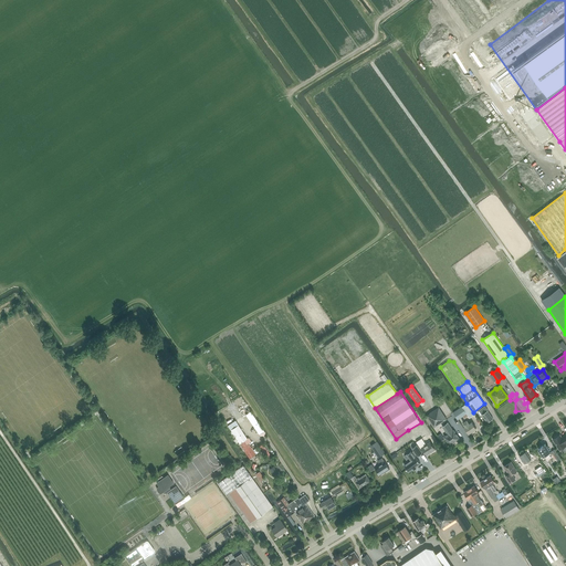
[(467,404),(453,412),(458,419),(467,413),(470,418),(474,415),(473,412),(467,404)]
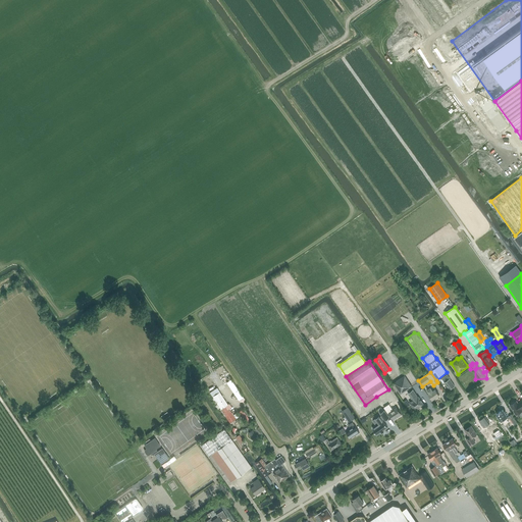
[(445,382),(450,389),(455,385),(450,379),(451,378),(448,374),(441,378),(445,382)]
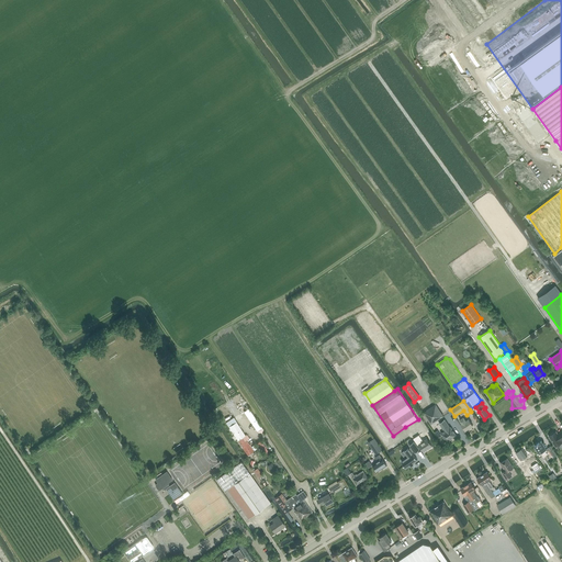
[(427,409),(427,411),(424,413),(431,424),(444,416),(436,404),(427,409)]
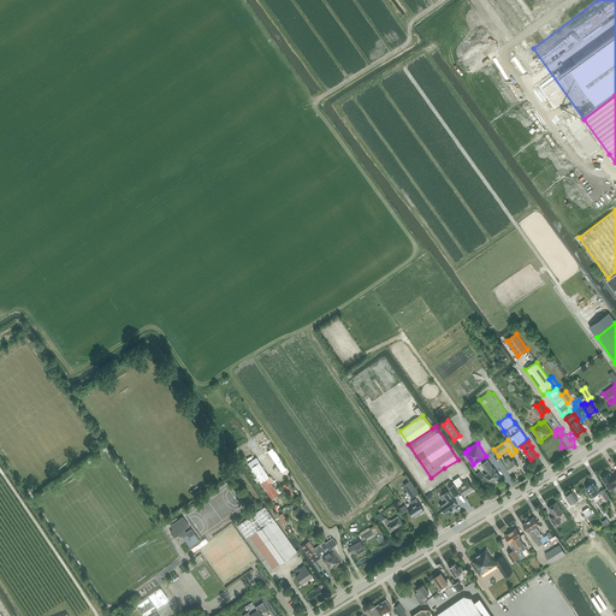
[(510,472),(519,466),(514,460),(510,461),(508,457),(504,461),(507,465),(505,465),(510,472)]
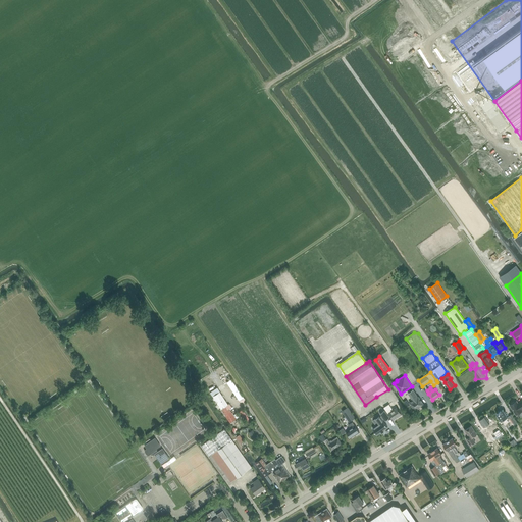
[(415,410),(424,405),(419,397),(418,397),(413,389),(408,393),(413,401),(410,403),(415,410)]
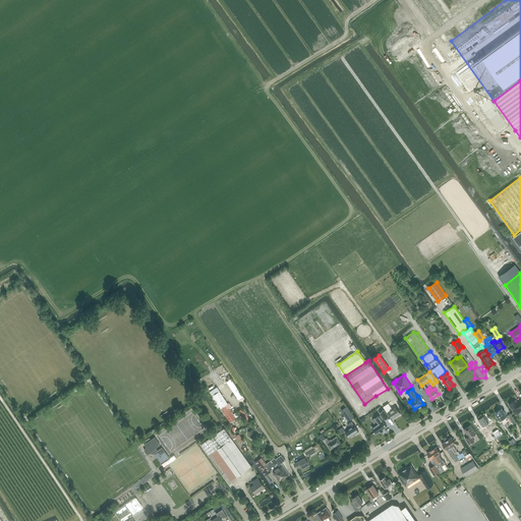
[(219,391),(213,396),(229,421),(234,417),(226,404),(227,404),(219,391)]
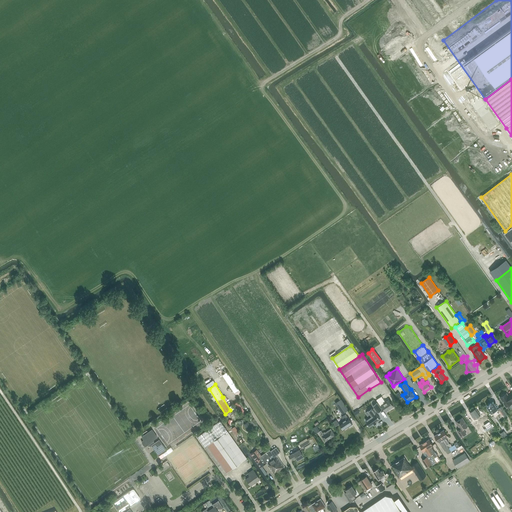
[(511,403),(511,402),(511,401),(511,393),(508,396),(507,394),(505,395),(504,394),(502,395),(502,397),(500,398),(506,407),(511,403)]
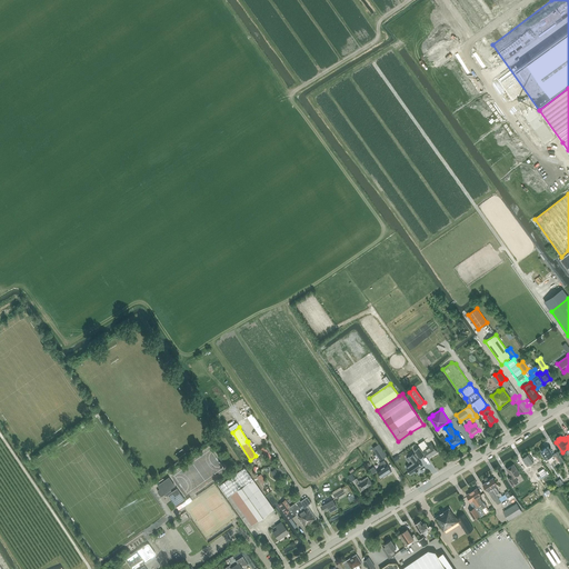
[(432,445),(423,450),(429,458),(438,452),(435,448),(435,447),(432,445)]
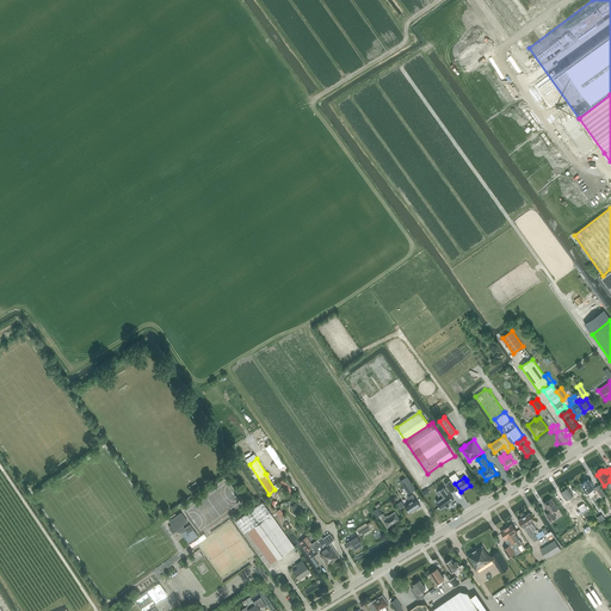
[(444,487),(439,491),(443,497),(436,501),(442,508),(446,506),(450,505),(449,504),(454,500),(449,493),(450,492),(451,492),(451,493),(456,489),(450,480),(445,483),(448,487),(445,488),(444,487)]
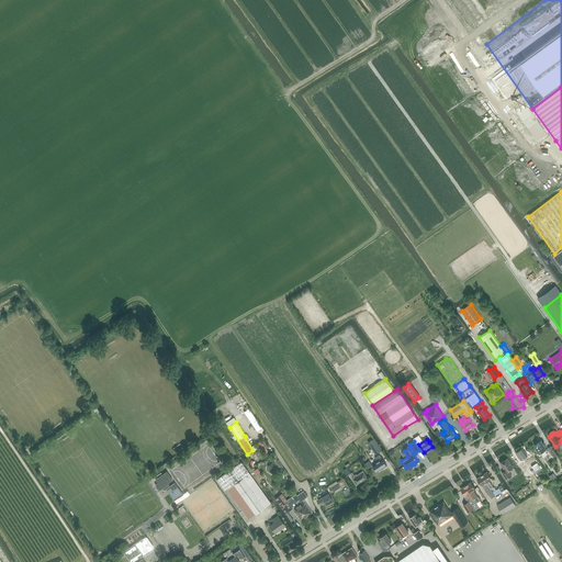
[(544,454),(548,452),(546,449),(547,449),(541,441),(535,446),(539,453),(542,451),(544,454)]
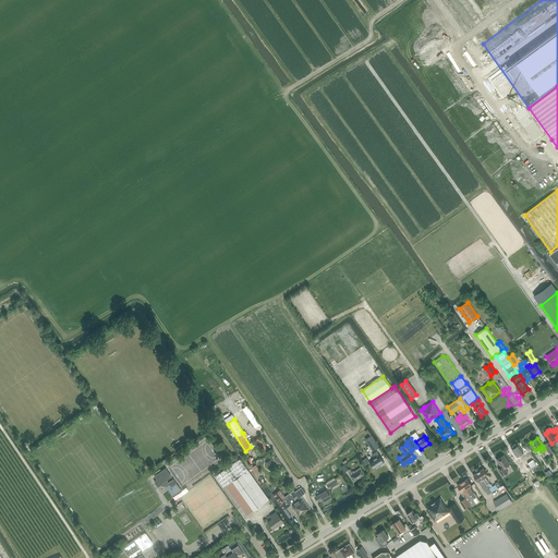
[(373,451),(378,447),(375,441),(370,446),(373,451)]
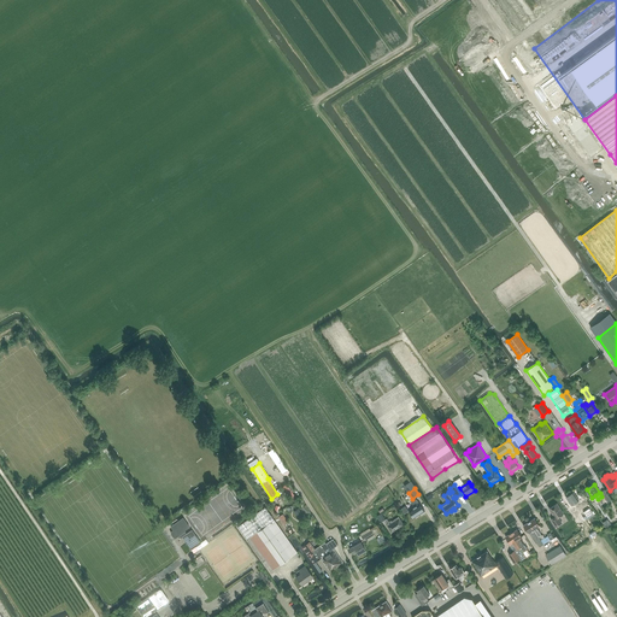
[(605,491),(601,493),(607,503),(611,500),(605,491)]
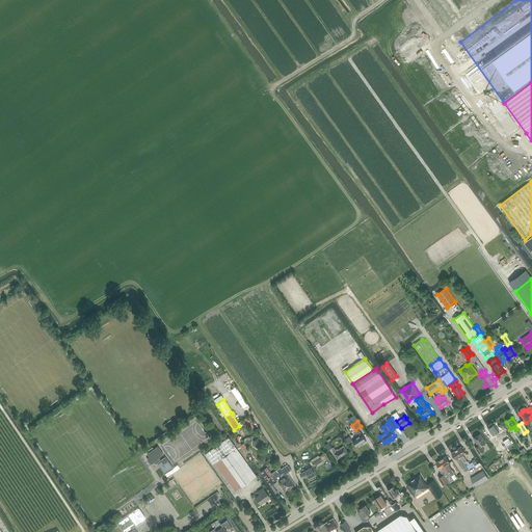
[(503,451),(511,445),(501,430),(500,431),(495,425),(488,429),(493,436),(495,434),(500,443),(498,444),(503,451)]
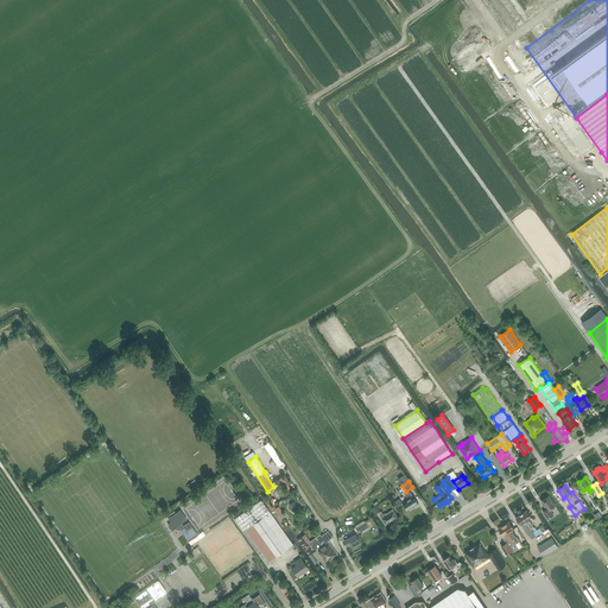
[(416,506),(419,505),(411,492),(405,495),(409,500),(403,504),(407,511),(415,506),(416,506)]
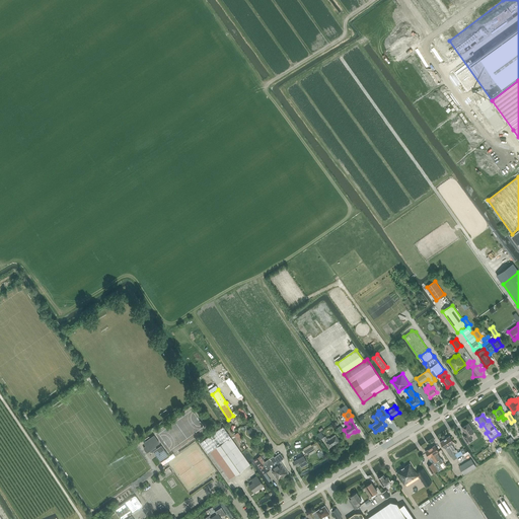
[(463,437),(467,443),(472,440),(469,435),(474,432),(468,424),(462,428),(466,435),(463,437)]
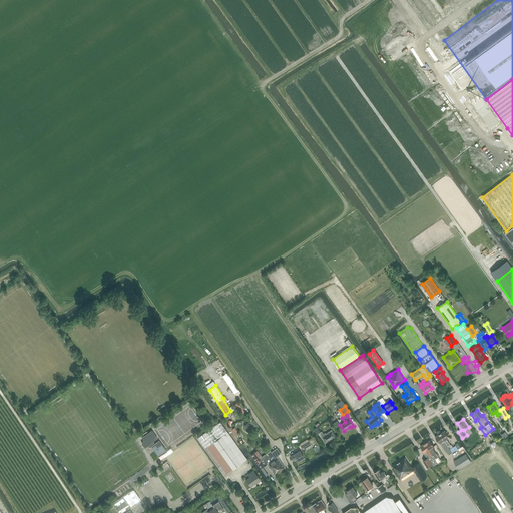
[(204,448),(207,447),(227,432),(219,422),(197,438),(204,448)]
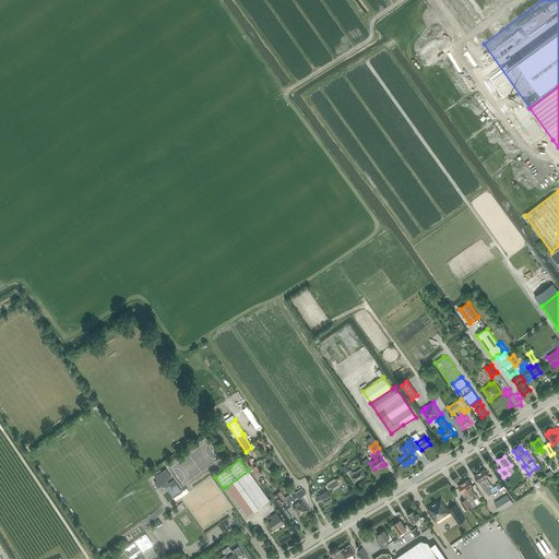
[(349,471),(346,465),(342,467),(345,473),(346,473),(349,476),(351,475),(351,476),(355,483),(366,475),(361,468),(355,473),(354,472),(353,473),(351,470),(349,471)]
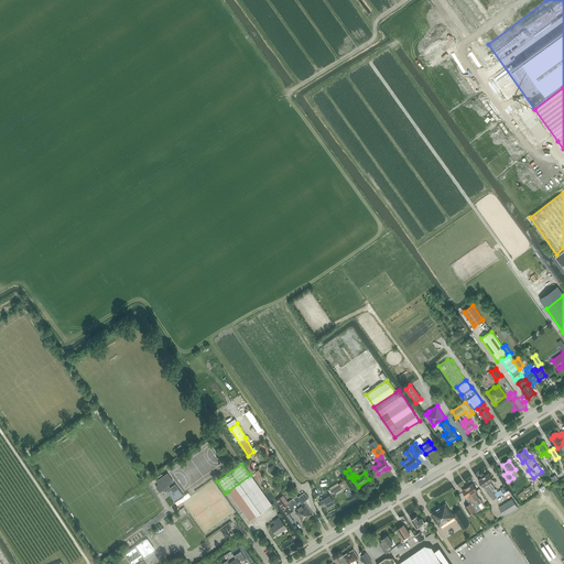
[(155,486),(156,487),(158,489),(158,490),(160,491),(169,486),(169,485),(173,481),(167,474),(156,481),(158,484),(155,486)]
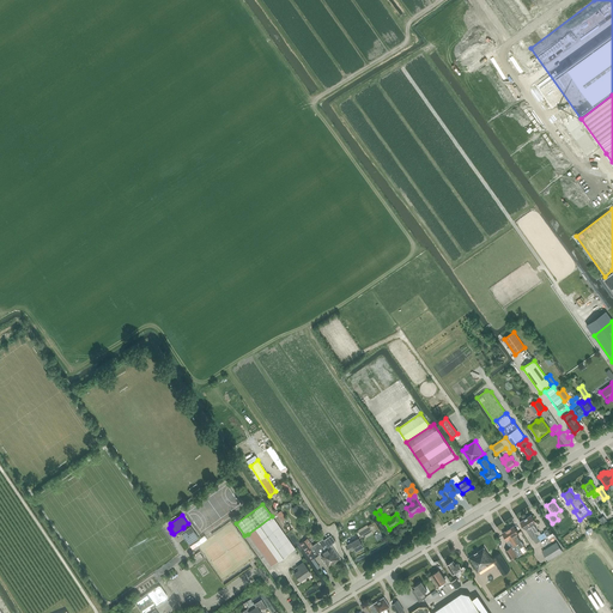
[(526,519),(535,533),(538,530),(534,526),(533,525),(536,522),(532,515),(526,519)]
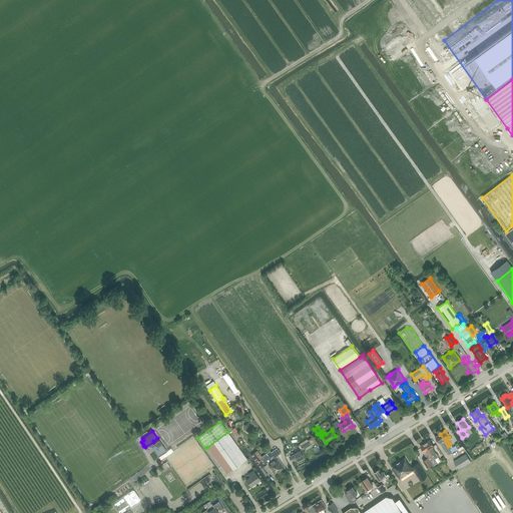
[(236,445),(227,432),(207,447),(226,474),(241,463),(230,449),(236,445)]
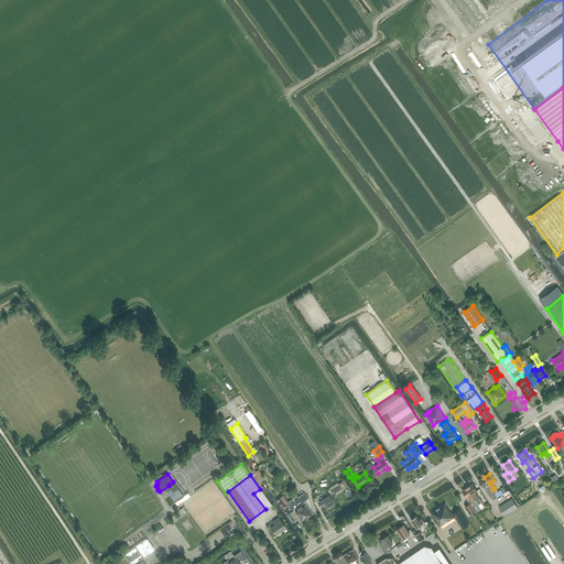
[(497,498),(494,491),(492,490),(484,477),(478,480),(483,487),(484,487),(489,496),(489,495),(492,500),(495,499),(497,498)]
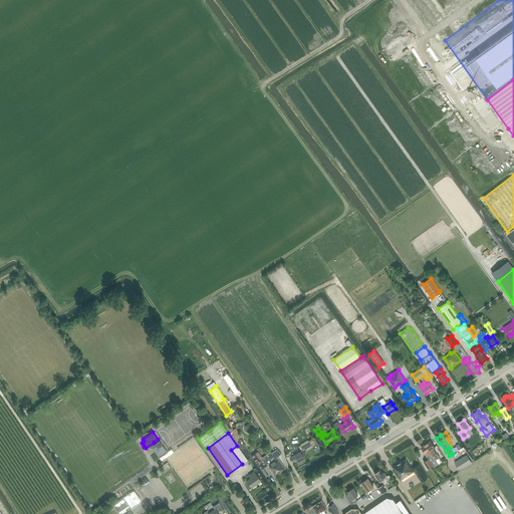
[(431,441),(427,444),(434,456),(436,460),(439,458),(434,449),(435,447),(431,441)]
